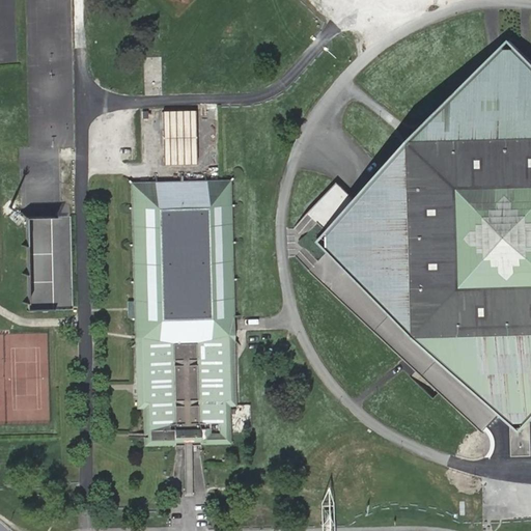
[(415,141),(318,242),(420,336),(521,431),(530,420),(530,59),(510,40),(415,141)]
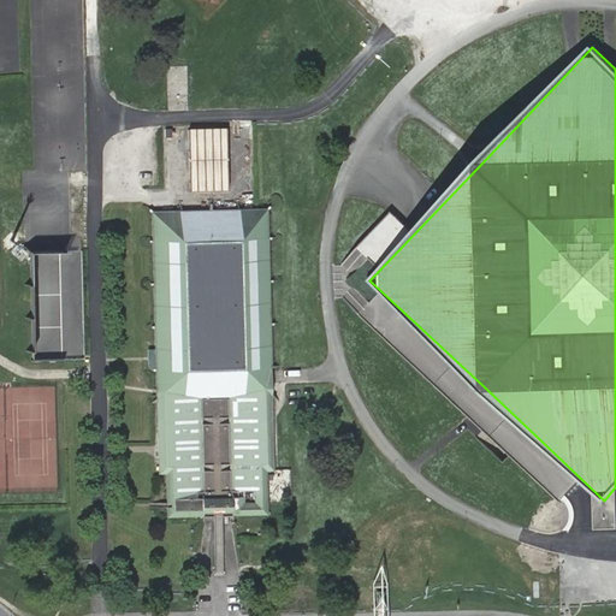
[(229,126),(189,125),(189,189),(227,189),(229,126)]
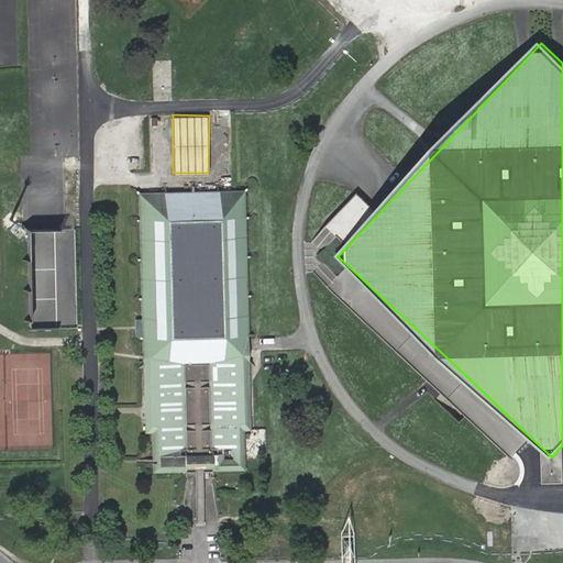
[(143,363),(150,363),(242,361),(249,361),(247,348),(244,190),(231,191),(152,194),(139,194),(143,350),(143,363)]
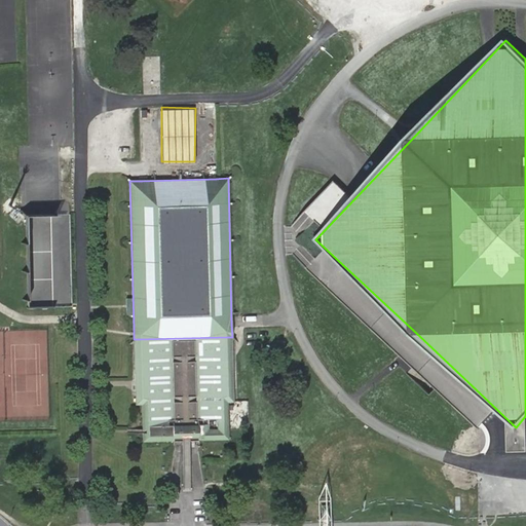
[(70,231),(70,212),(28,214),(29,230),(39,229),(39,221),(49,221),(49,231),(70,231)]
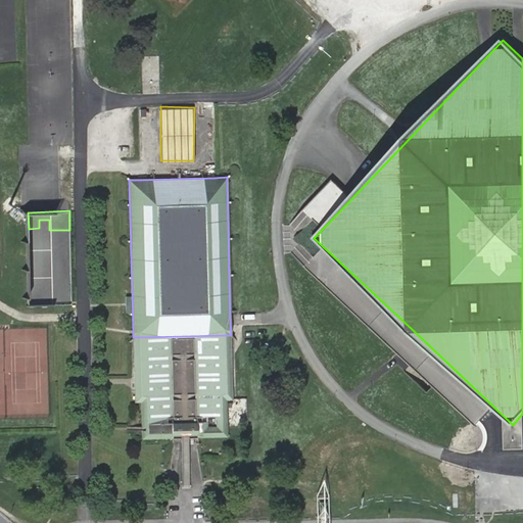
[(225,335),(139,337),(141,426),(141,429),(142,439),(173,437),(181,437),(181,436),(185,436),(188,435),(188,437),(196,437),(228,436),(225,335)]
